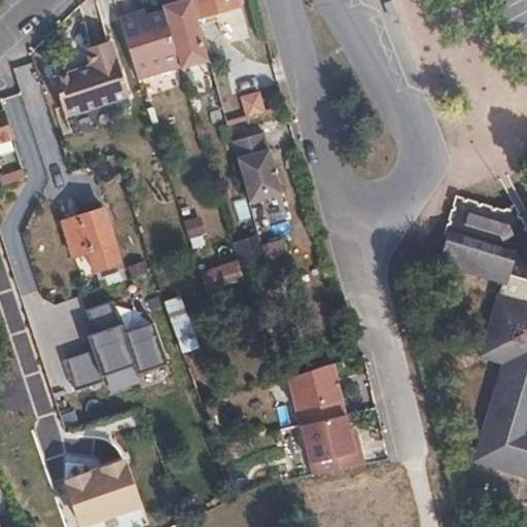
[(191,0),(190,0),(161,9),(162,14),(178,63),(178,66),(208,56),(197,15),(191,0)]
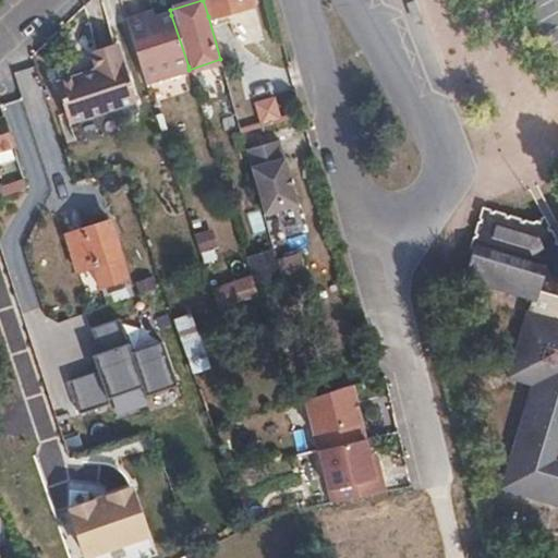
[(203,0),(208,16),(253,3),(252,0),(203,0)]
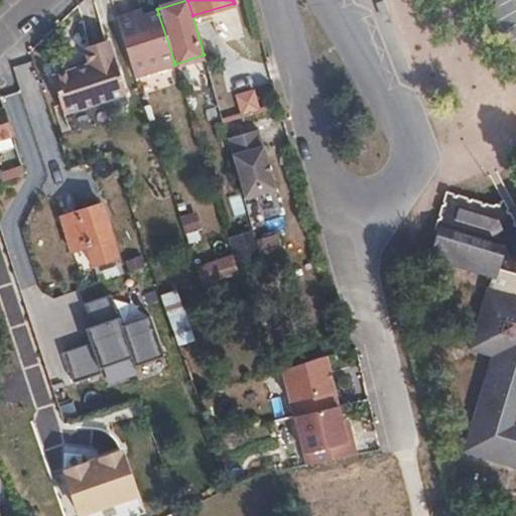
[(131,18),(115,23),(135,82),(150,77),(148,70),(174,61),(158,14),(143,19),(134,22),(131,18)]
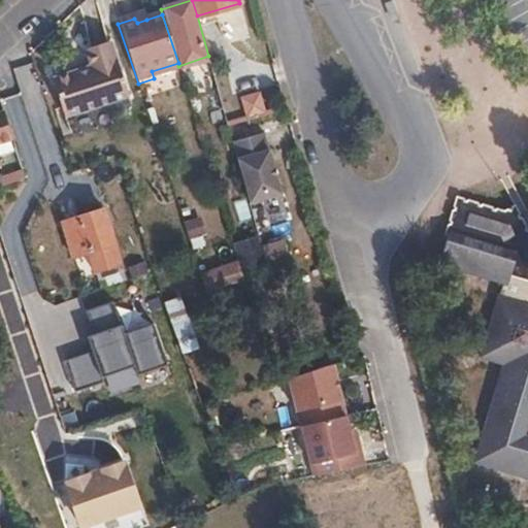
[(144,14),(134,19),(137,23),(146,20),(144,14)]
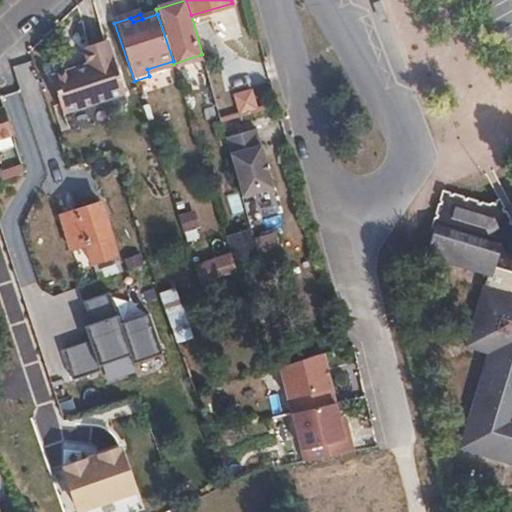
[(85,71),(96,99),(123,90),(106,40),(81,49),(84,61),(81,63),(85,71)]
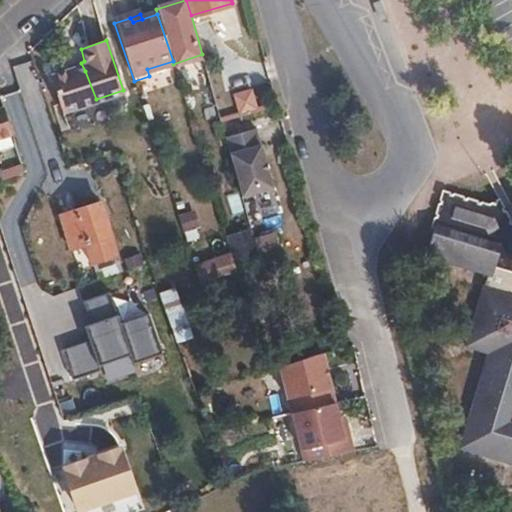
[(147,69),(149,76),(175,68),(173,64),(173,61),(147,69)]
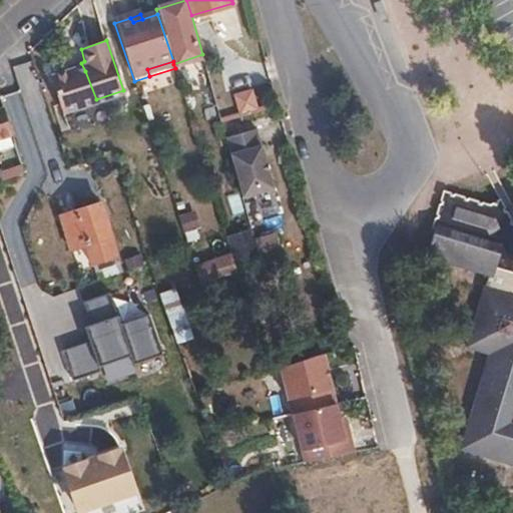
[(63,111),(96,99),(85,71),(81,63),(50,75),(63,111)]
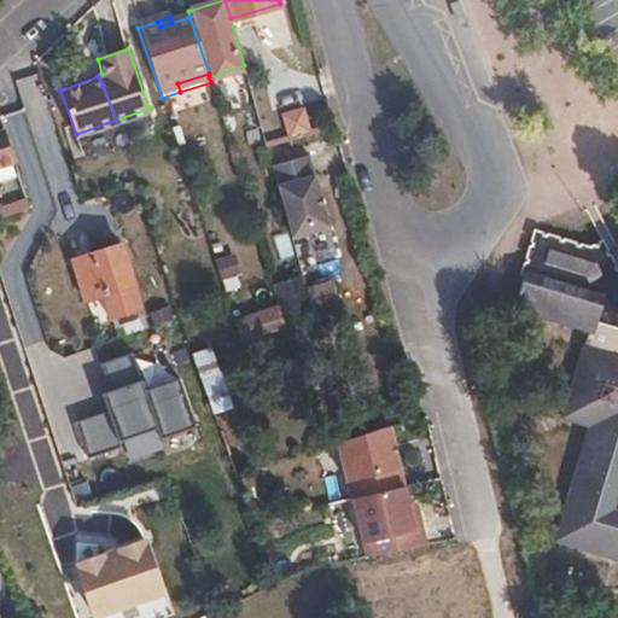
[(303,105),(278,112),(285,139),(310,132),(303,105)]
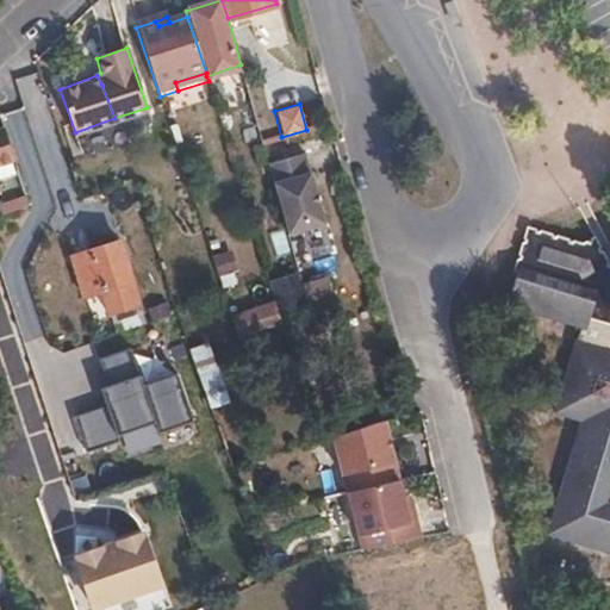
[(0,162),(13,157),(2,124),(0,125),(0,162)]
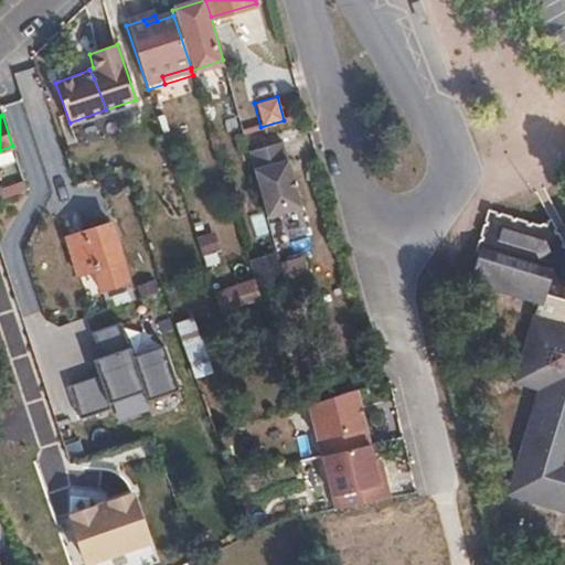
[(6,115),(2,115),(12,146),(16,145),(6,115)]
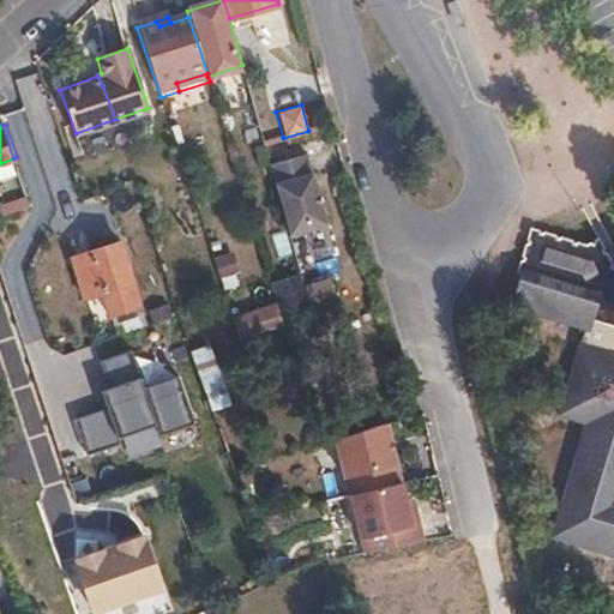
[(280,265),(333,251),(306,152),(277,160),(281,176),(266,180),(281,233),(271,235),(280,265)]
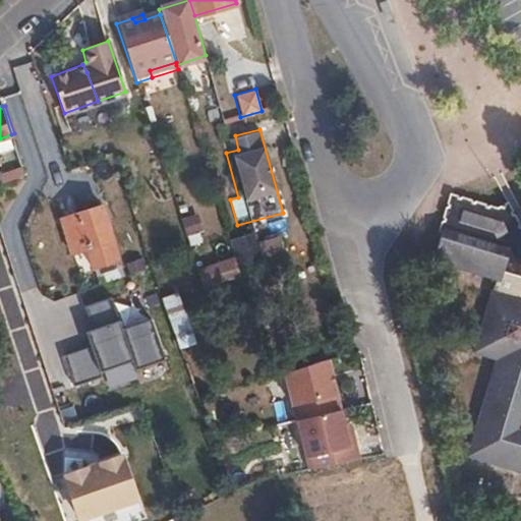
[(520,520),(520,227),(515,226),(518,221),(514,213),(507,214),(511,208),(507,201),(497,203),(495,206),(489,204),(484,206),(484,201),(474,197),(471,199),(468,195),(460,193),(457,196),(456,192),(449,190),(445,203),(448,206),(444,206),(441,215),(444,219),(439,220),(437,231),(440,232),(431,259),(491,279),(475,334),(485,355),(494,358),(464,454),(520,471),(520,520)]
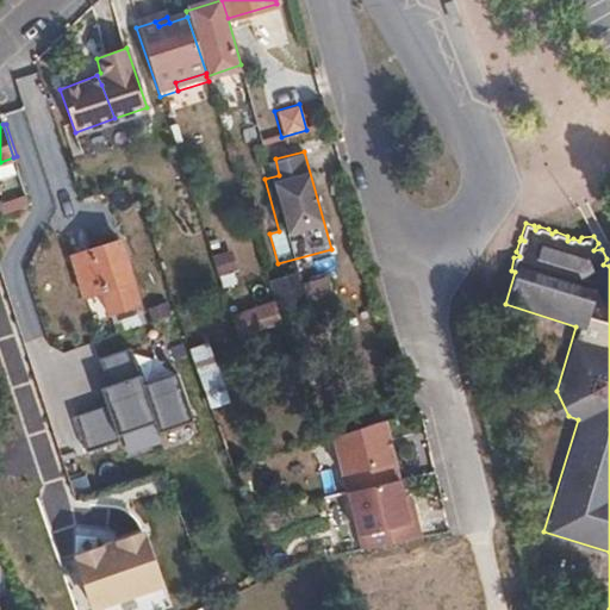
[(135,304),(113,241),(69,254),(82,293),(99,288),(106,312),(135,304)]
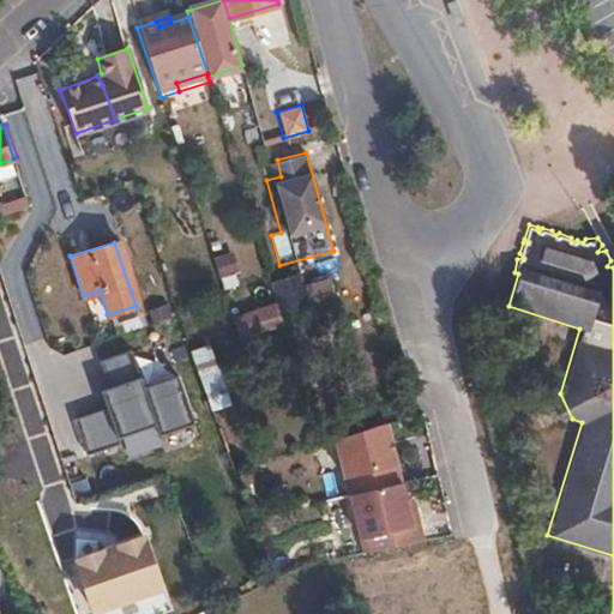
[(211,259),(217,277),(236,270),(230,253),(211,259)]
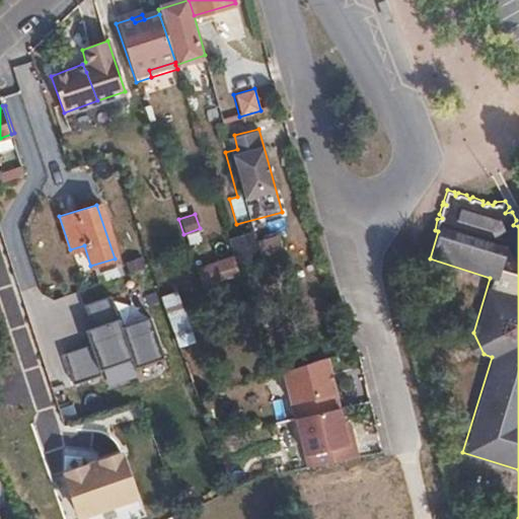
[(284,254),(274,228),(243,239),(253,267),(284,254)]
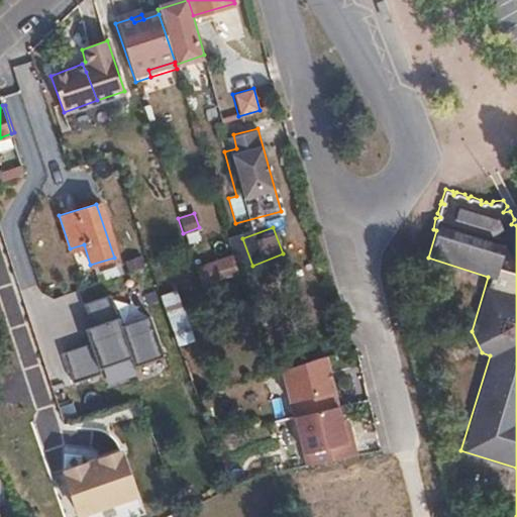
[(200,269),(206,286),(241,273),(236,255),(200,269)]
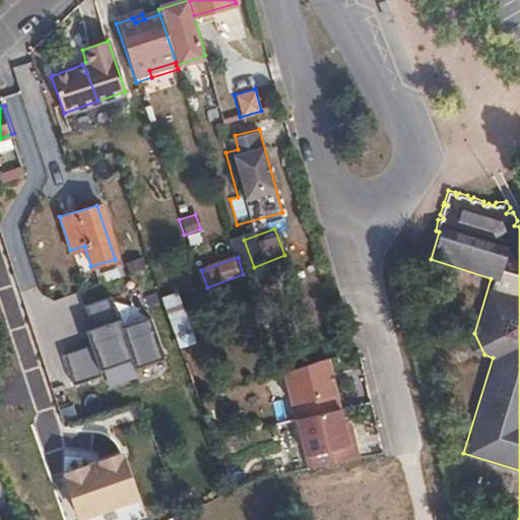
[(174,348),(190,344),(177,293),(160,297),(174,348)]
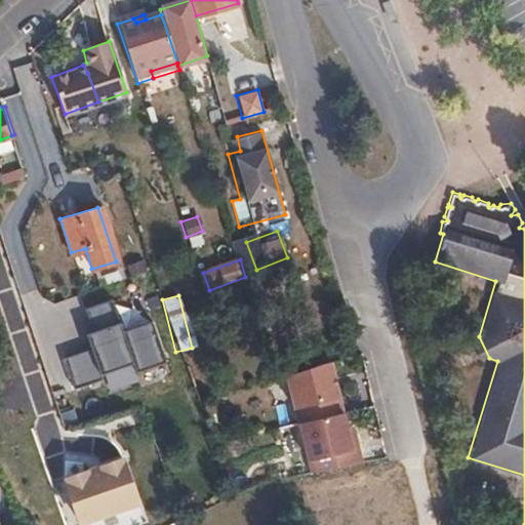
[(62,357),(70,387),(160,362),(149,320),(118,329),(111,300),(72,311),(83,352),(62,357)]
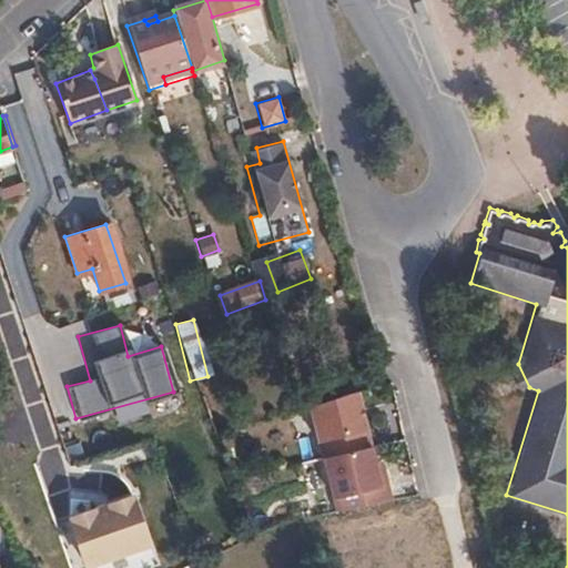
[(529,387),(518,364),(513,382),(529,387)]
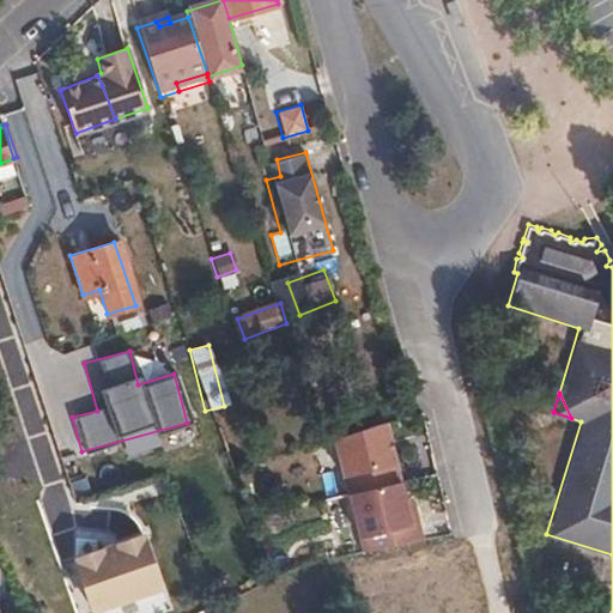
[(353,554),(416,540),(389,422),(326,436),(353,554)]
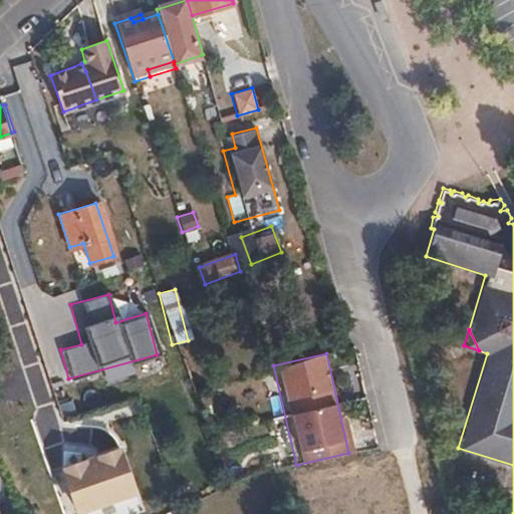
[(124,446),(62,467),(77,513),(81,513),(140,493),(124,446)]
